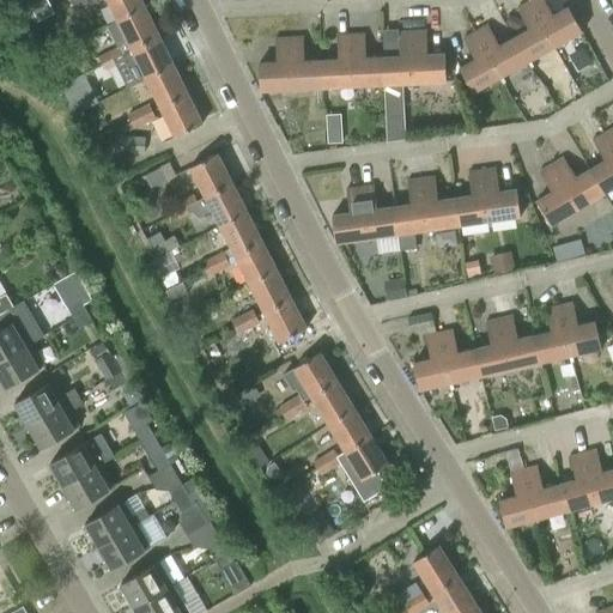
[(89,7),(84,0),(71,0),(78,13),(89,7)]
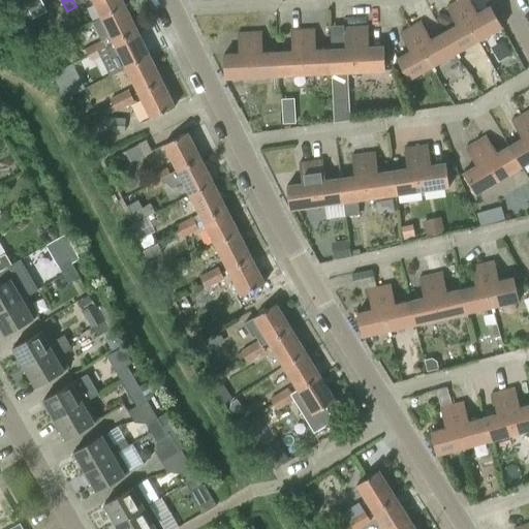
[(93,0),(102,18),(126,6),(122,0),(93,0)]
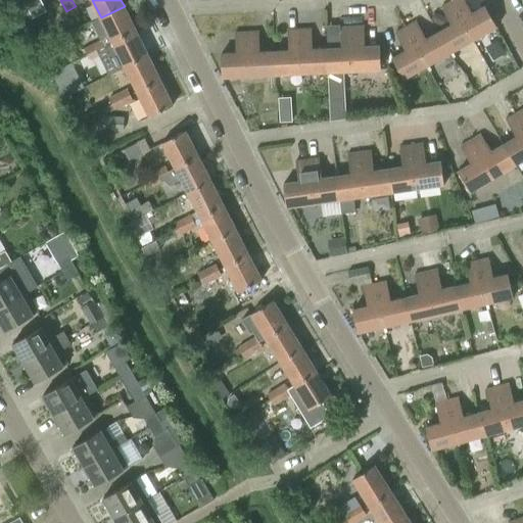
[(464,0),(455,0),(453,2),(474,40),(497,28),(485,6),(472,13),(464,0)]
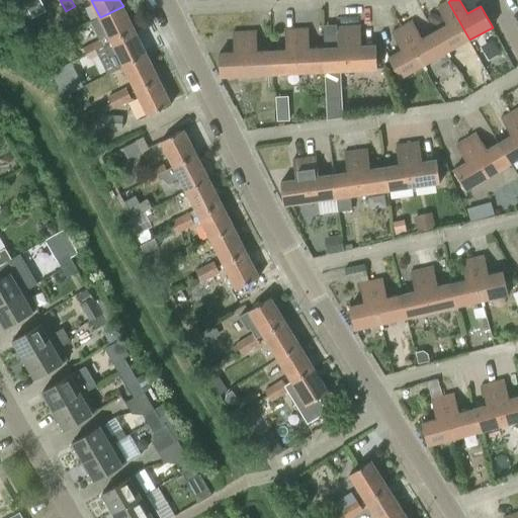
[(477,0),(465,0),(469,8),(479,4),(477,0)]
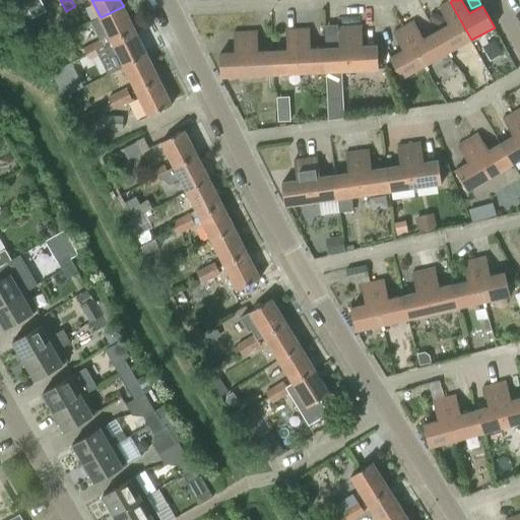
[(449,25),(437,33),(449,53),(471,40),(450,2),(440,8),(449,25)]
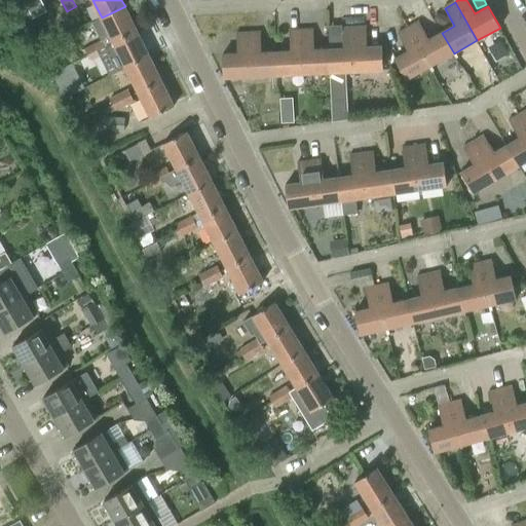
[(102,17),(114,43),(138,31),(125,6),(102,17)]
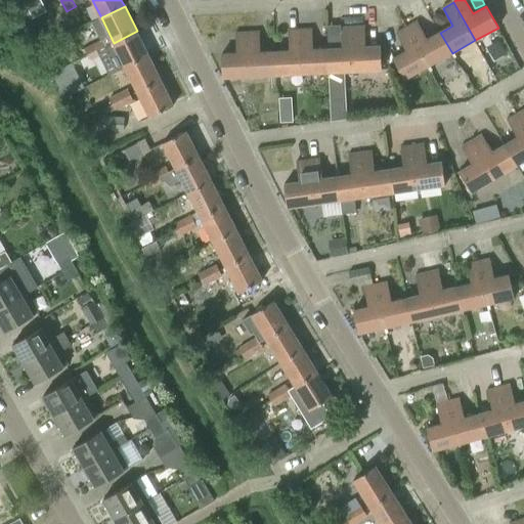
[(418,22),(407,28),(429,67),(452,53),(440,33),(428,40),(418,22)]
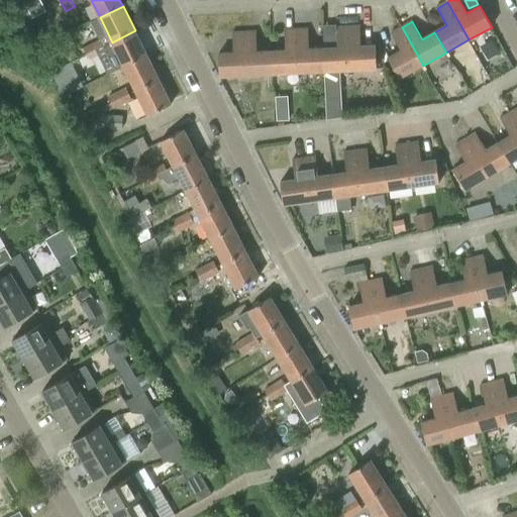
[(337,47),(323,48),(327,116),(327,120),(342,118),(342,113),(340,71),(378,70),(376,45),(362,46),(360,26),(336,28),(337,47)]
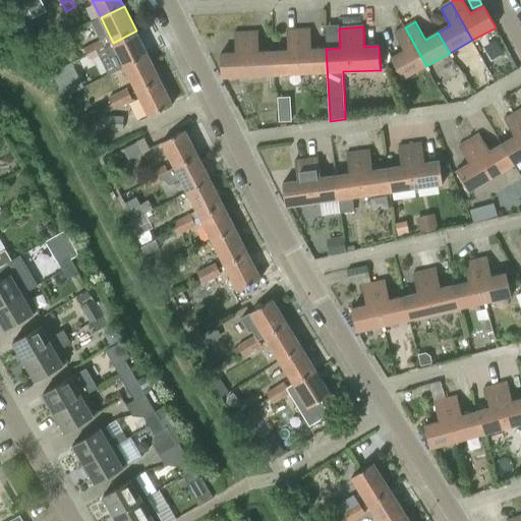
[(426,66),(405,27),(395,34),(405,51),(392,58),(403,78),(426,66)]
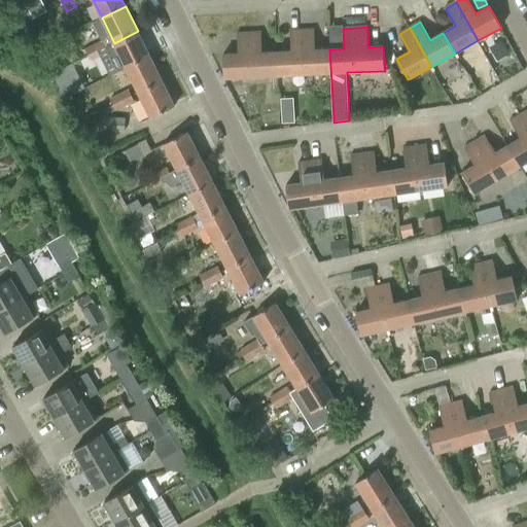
[(277,51),(278,76),(329,73),(331,118),(334,118),(329,49),(316,49),(315,30),(290,31),(291,51),(277,51)]
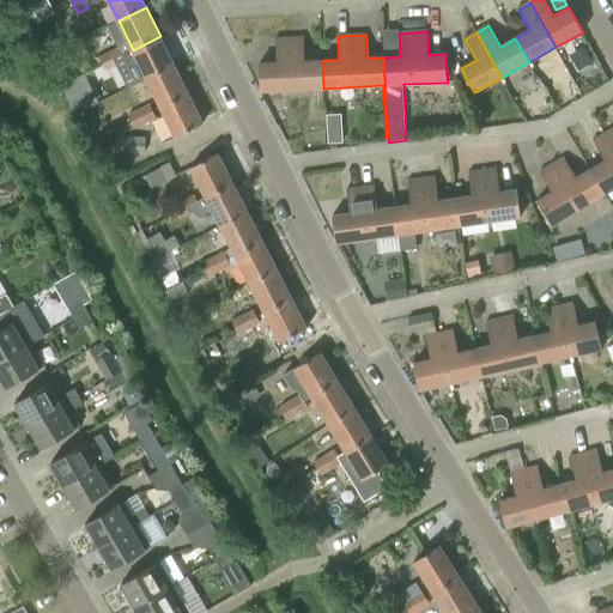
[(133,50),(147,79),(175,66),(161,36),(133,50)]
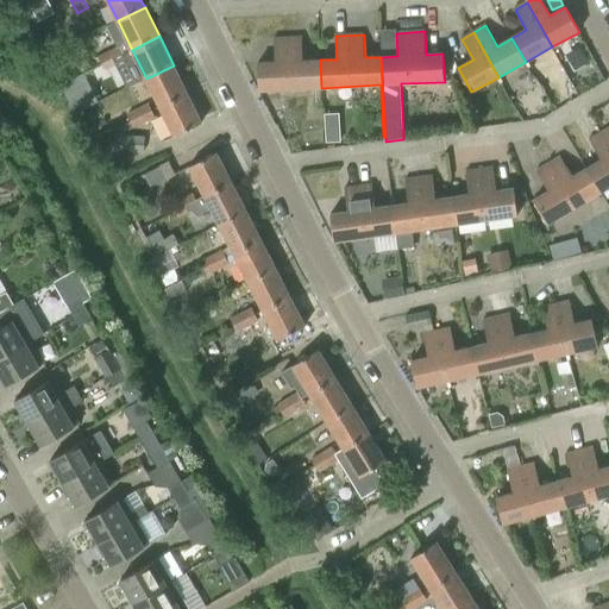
[(275,62),(258,63),(259,90),(321,88),(320,61),(303,61),(302,38),(274,39),(275,62)]
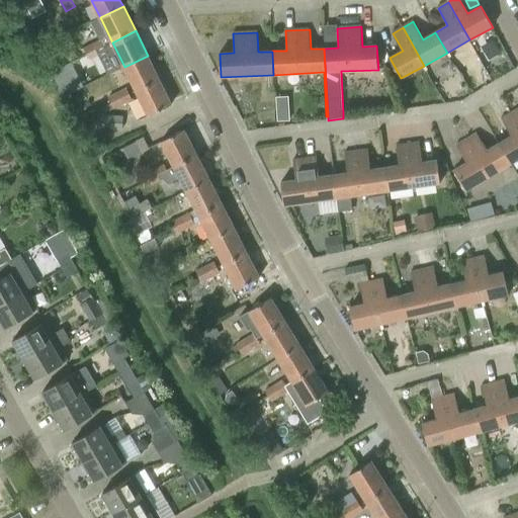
[(102,38),(92,44),(98,56),(107,51),(102,38)]
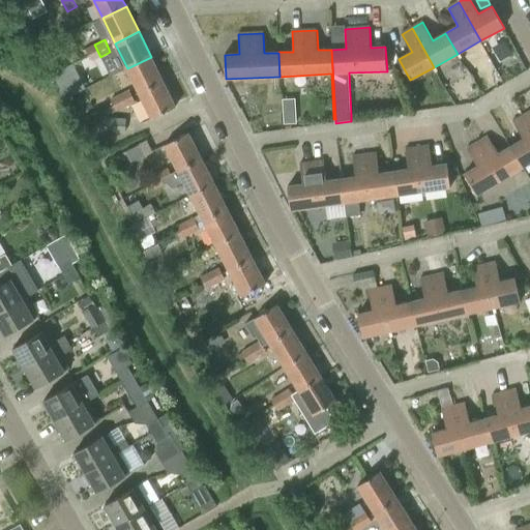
[(100,57),(94,45),(85,49),(91,61),(100,57)]
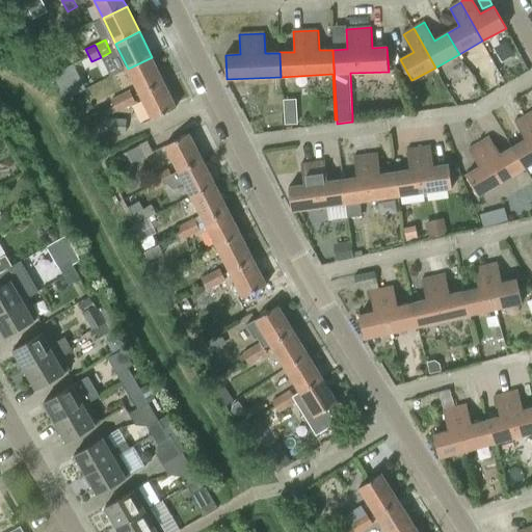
[(128,69),(140,94),(164,82),(152,57),(128,69)]
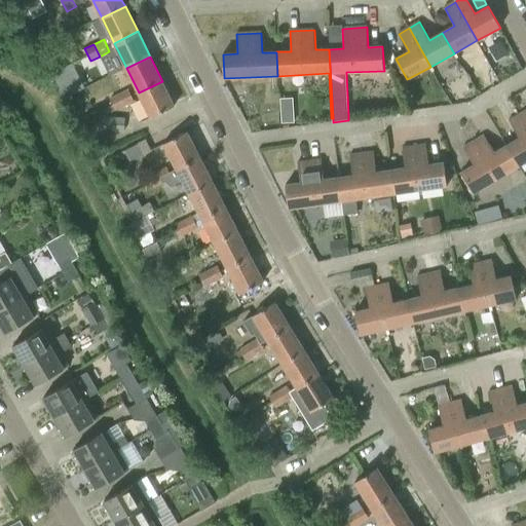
[(65,97),(86,87),(75,62),(54,71),(65,97)]
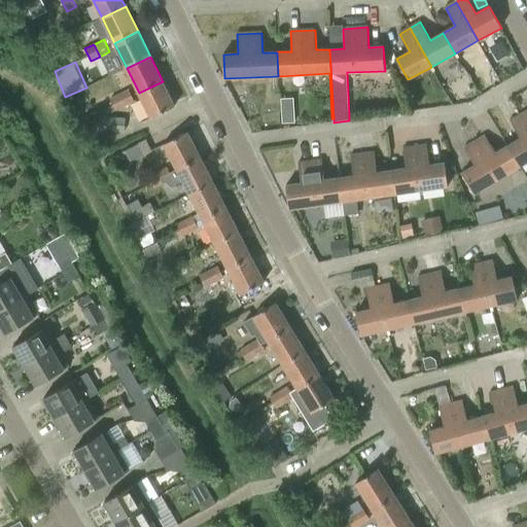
[(163,81),(139,93),(151,118),(175,106),(163,81)]
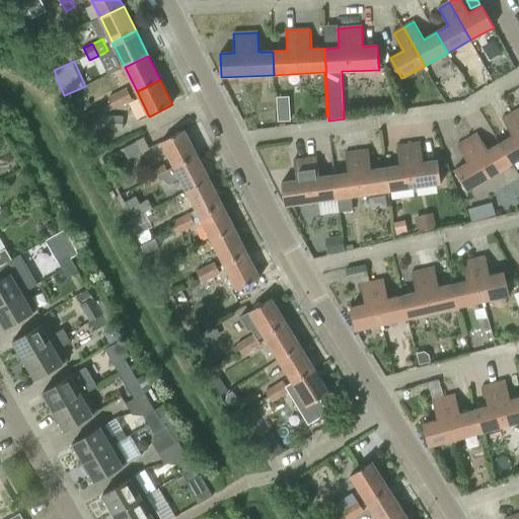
[(126,88),(117,92),(123,104),(132,100),(126,88)]
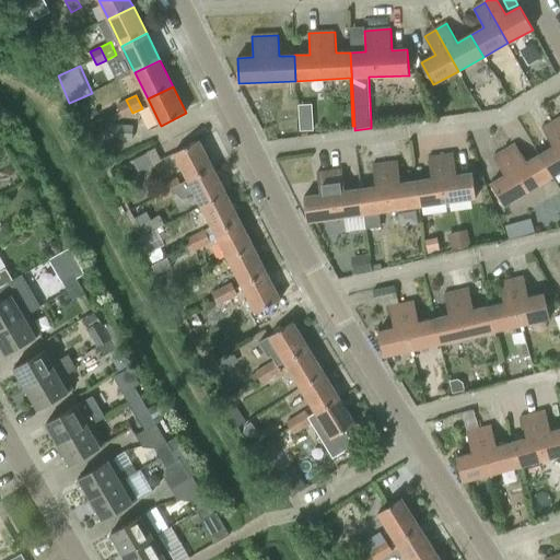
[(132,113),(126,100),(116,105),(119,112),(109,117),(112,123),(132,113)]
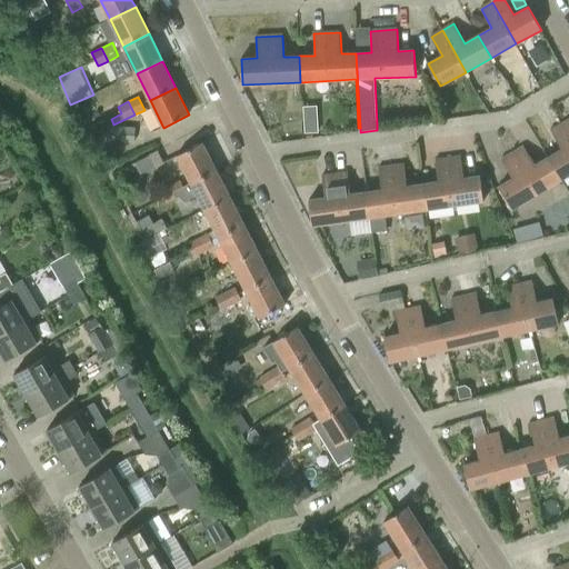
[(320,103),(306,103),(307,131),(321,131),(320,103)]
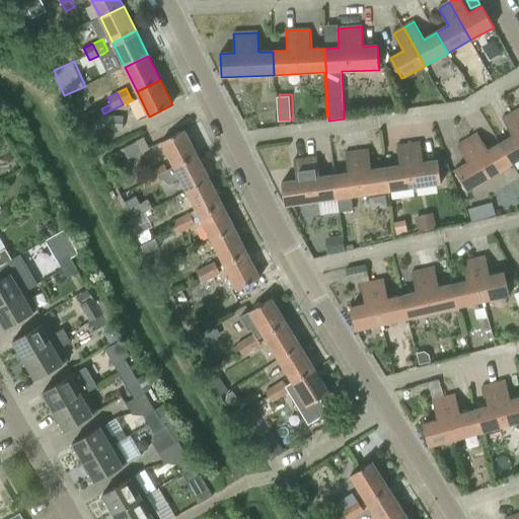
[(512,136),(500,144),(512,164),(518,159),(518,125),(512,114),(502,120),(512,136)]
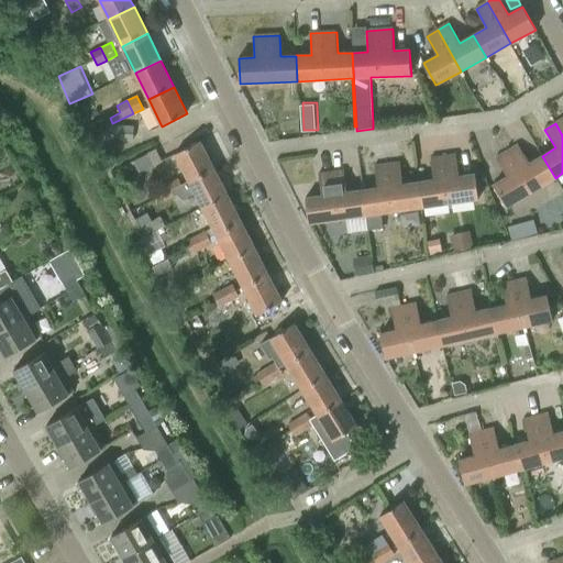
[(106,124),(106,139),(133,141),(134,127),(106,124)]
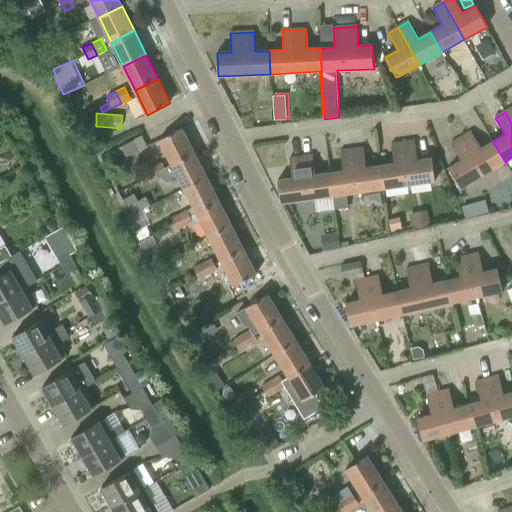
[(172,165),(195,153),(182,129),(160,140),(172,165)]
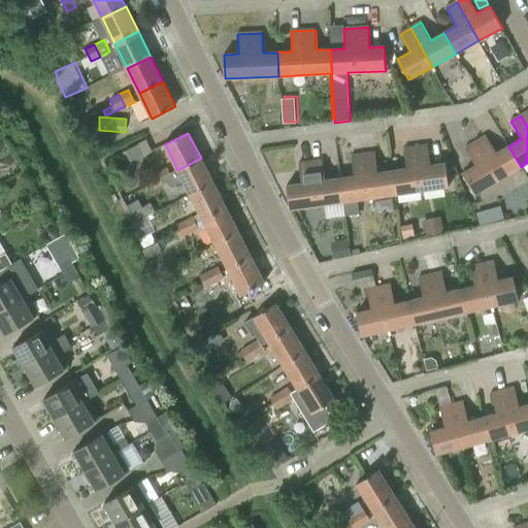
[(521,167),(508,146),(496,154),(486,137),(465,149),(475,166),(462,174),(474,194),(521,167)]
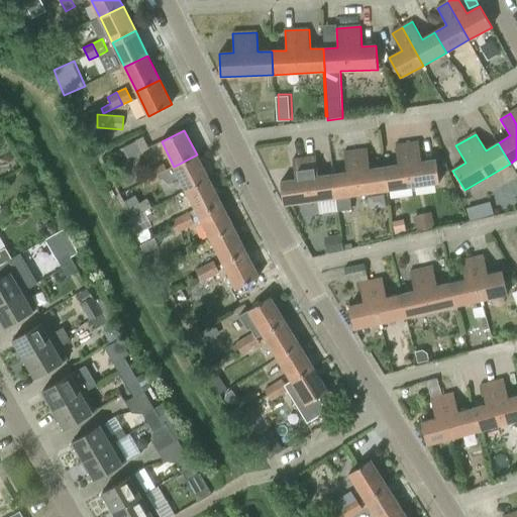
[(399,165),(385,167),(388,190),(440,183),(436,160),(422,162),(419,141),(396,145),(399,165)]
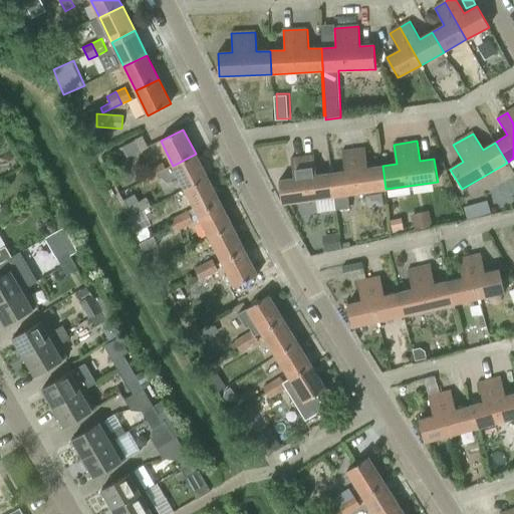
[(345,171),(331,173),(334,197),(386,189),(382,166),(368,168),(365,149),(342,152),(345,171)]
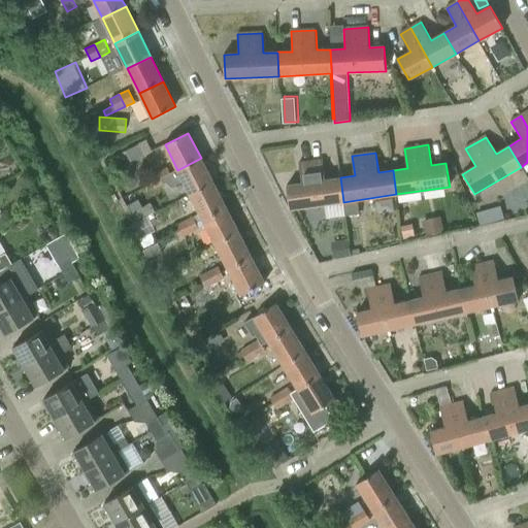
[(191,195),(213,183),(201,158),(177,170),(191,195)]
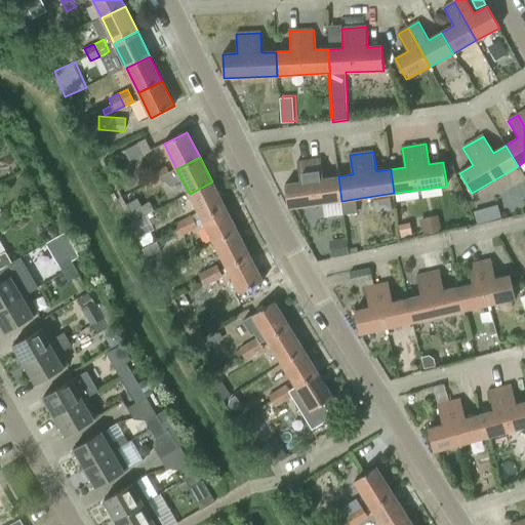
[(341,201),(338,176),(323,178),(321,159),(297,163),(300,183),(285,185),(288,208),(341,201)]
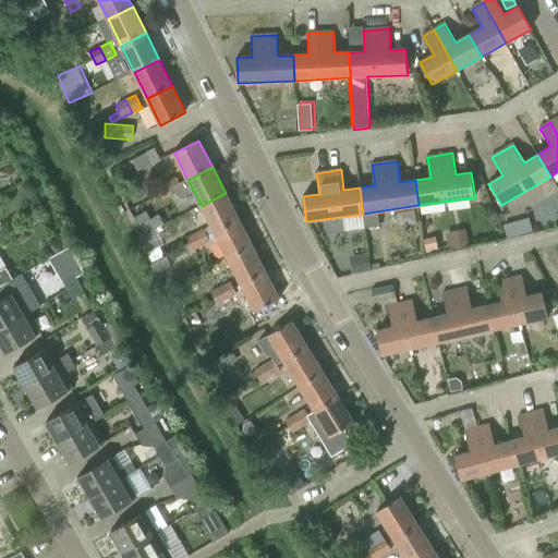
[(173,194),(167,181),(157,186),(164,199),(173,194)]
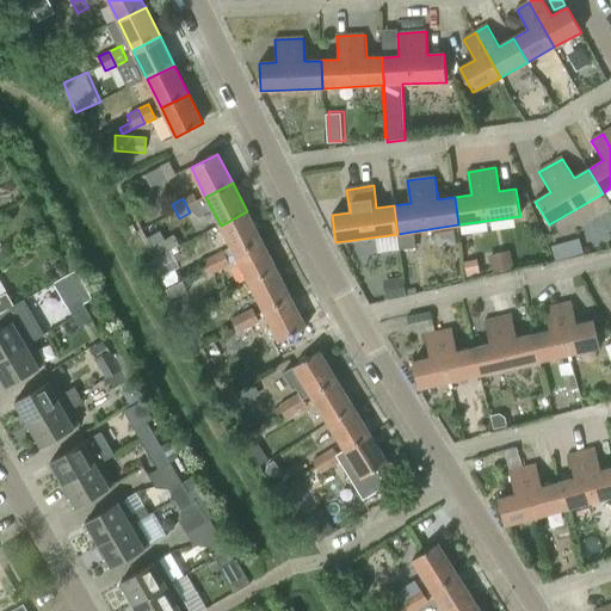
[(235,254),(261,240),(247,211),(221,226),(235,253),(235,254)]
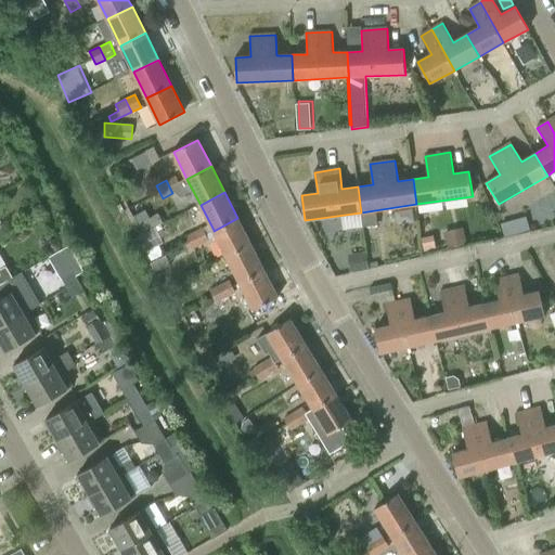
[(157,215),(150,219),(154,228),(162,223),(157,215)]
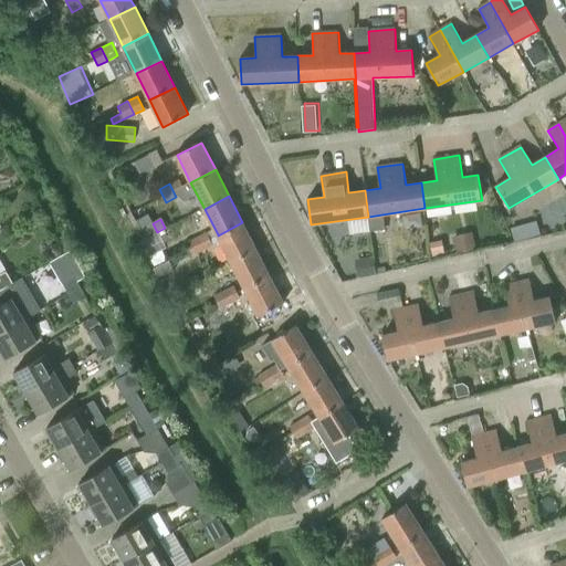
[(516,227),(520,238),(542,232),(538,220),(516,227)]
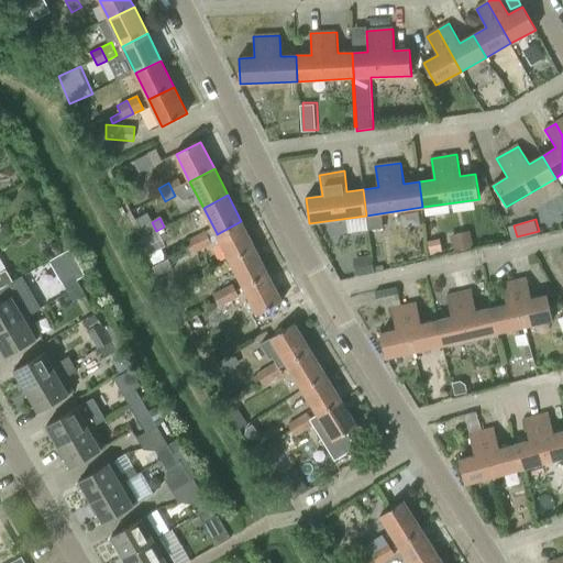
[(241,221),(217,234),(219,239),(230,261),(255,249),(241,221)]
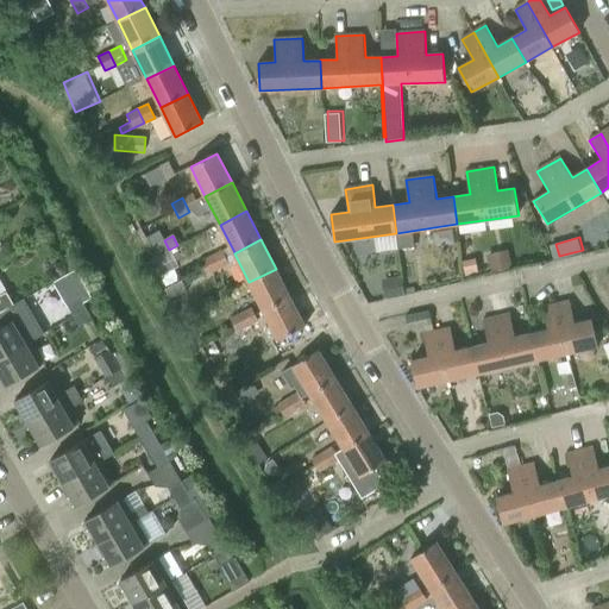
[(494,270),(513,267),(509,249),(490,252),(494,270)]
